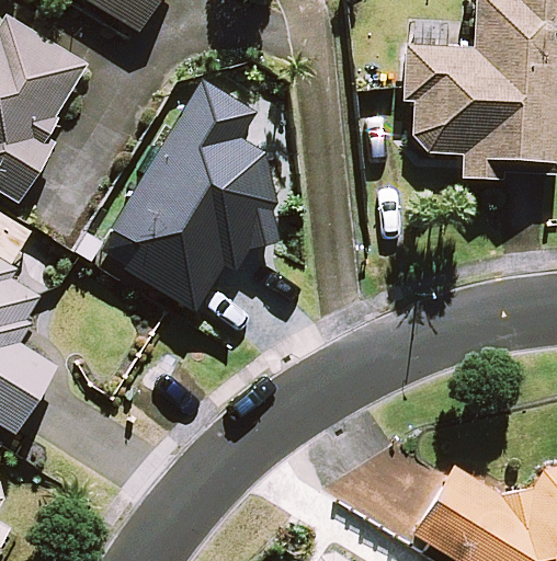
[(87,0),(137,31),(156,0),(87,0)]
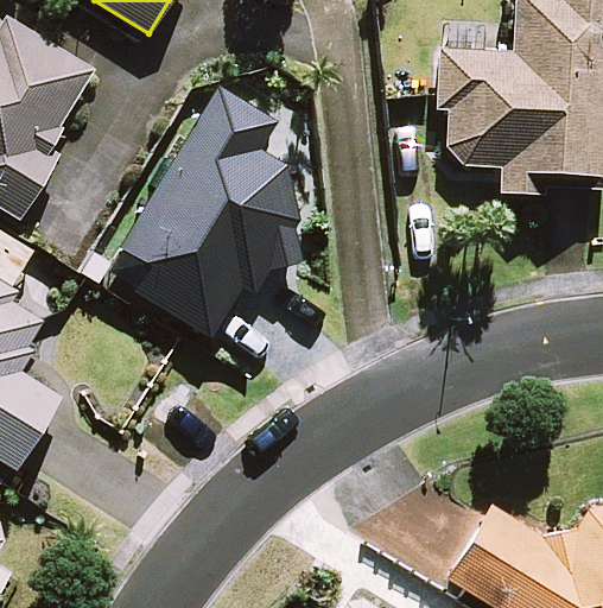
[(449,112),(445,154),(459,165),(500,168),(499,194),(541,196),(543,187),(602,190),(602,0),(515,0),(514,29),(450,24),(449,51),(439,51),(436,111),(449,112)]
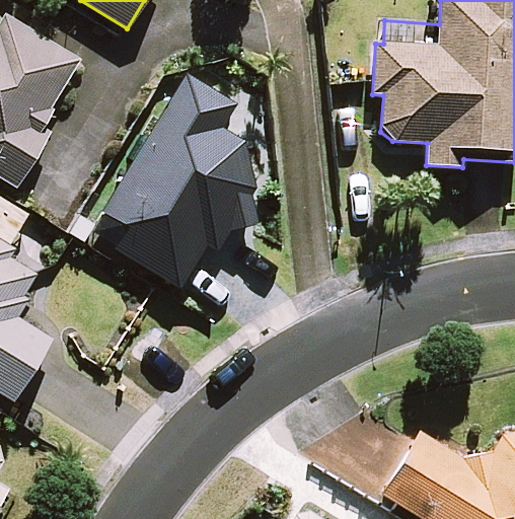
[(0,173),(16,181),(79,61),(0,20),(0,173)]
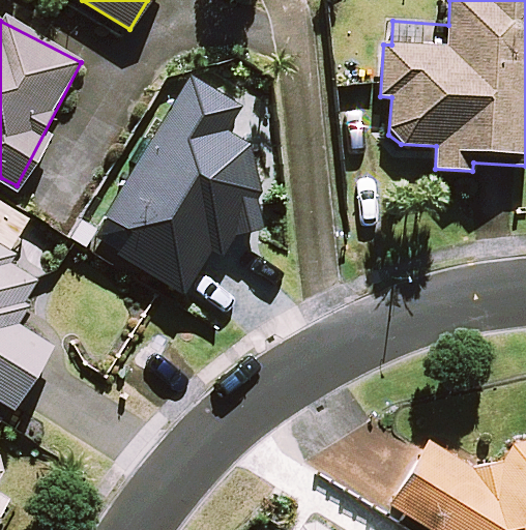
[(266,152),(268,123),(191,74),(103,212),(130,230),(115,255),(180,296),(210,251),(221,257),(235,233),(245,239),(273,195),(263,188),(281,162),(266,152)]
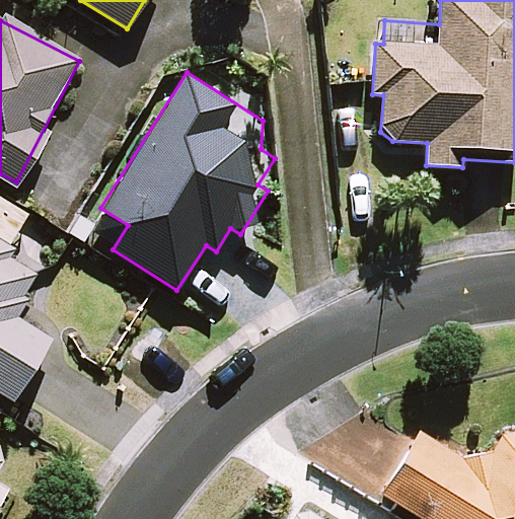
[(35,265),(54,234),(25,217),(0,200),(0,392),(13,400),(51,341),(12,316),(42,269),(35,265)]
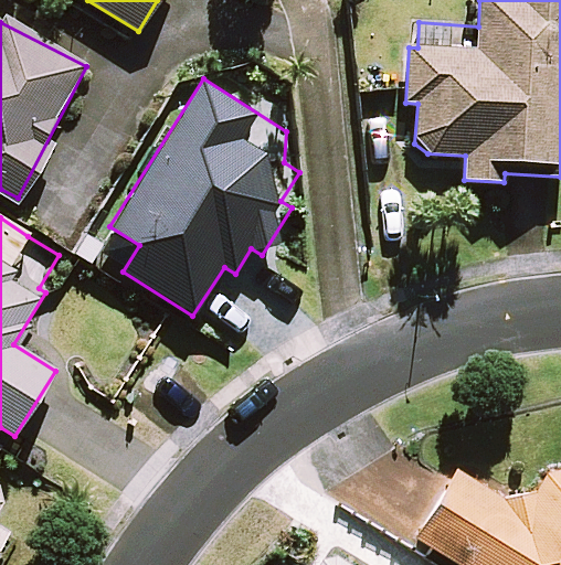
[(457,469),(415,537),(461,564),(560,564),(560,471),(547,475),(536,491),(505,499),(457,469)]
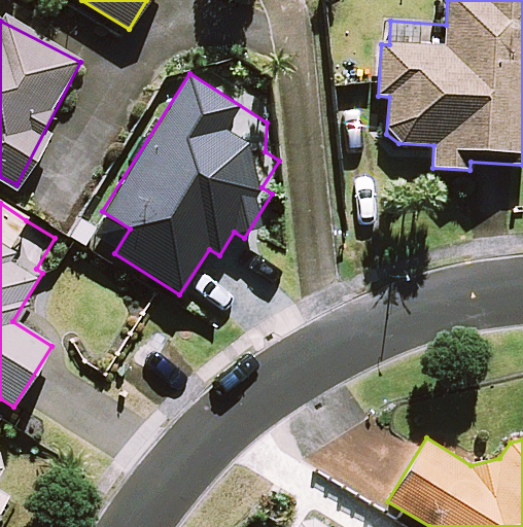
[(0,514),(9,498),(0,492),(0,469),(6,460),(0,457),(0,514)]
